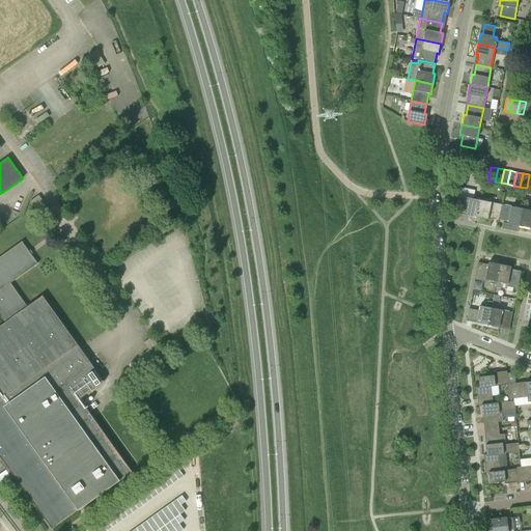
[(43,219),(51,213),(39,195),(30,201),(43,219)]
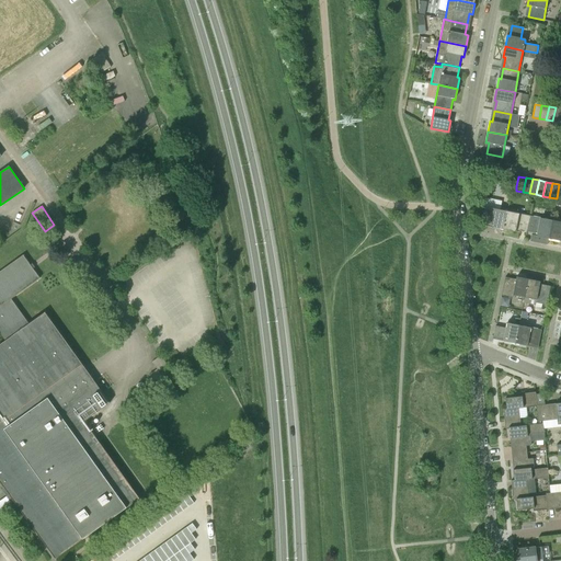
[(504,230),(507,212),(484,207),(481,222),(492,225),(492,227),(504,230)]
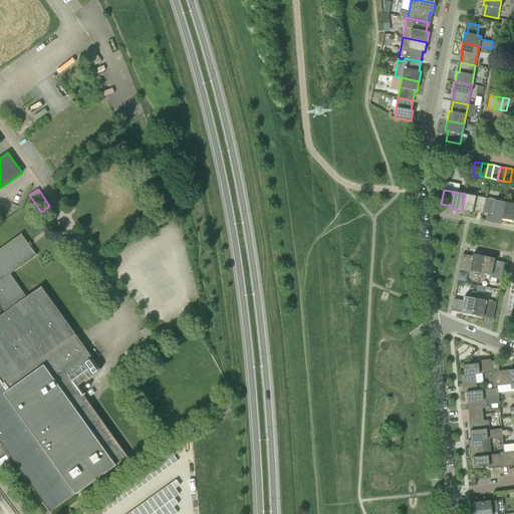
[(483,212),(485,198),(465,194),(462,211),(473,213),(473,210),(483,212)]
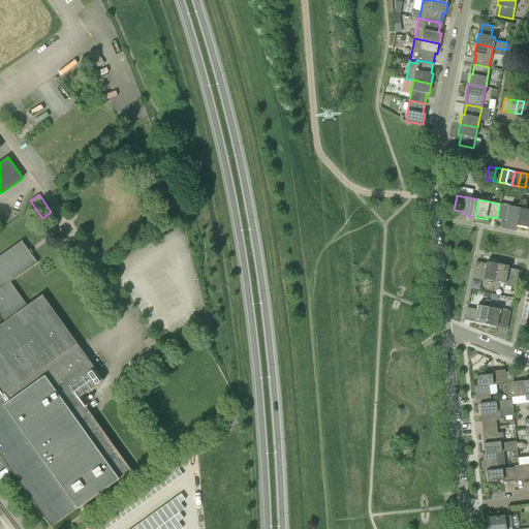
[(517,225),(521,208),(499,204),(497,218),(506,220),(505,223),(517,225)]
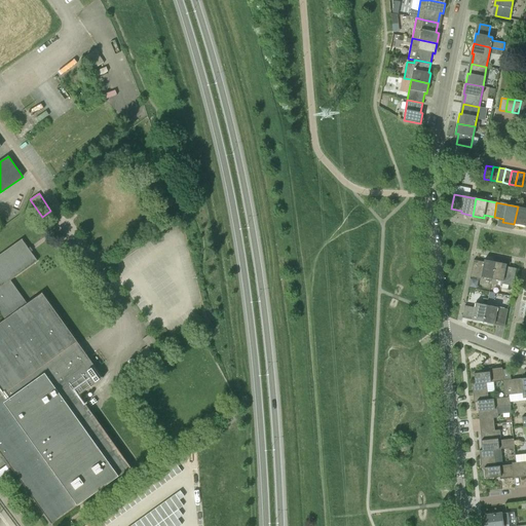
[(525,208),(518,207),(514,224),(525,226),(525,224),(525,223),(525,208)]
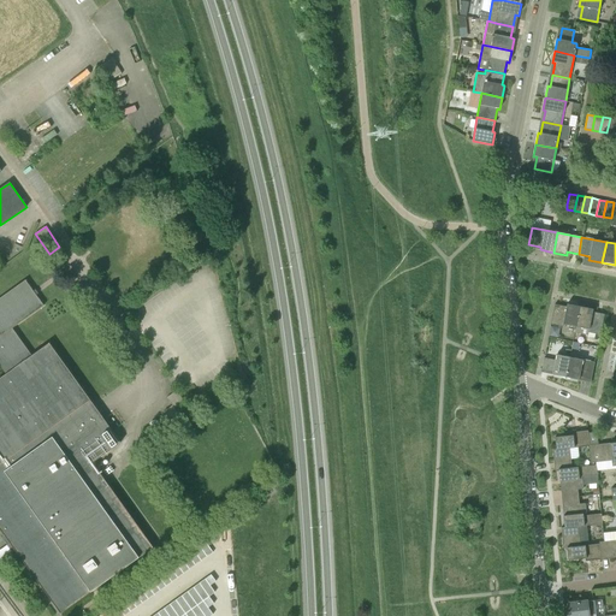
[(0,528),(60,614),(153,548),(93,463),(120,443),(49,343),(31,356),(12,329),(30,315),(43,306),(25,280),(0,298),(0,528)]
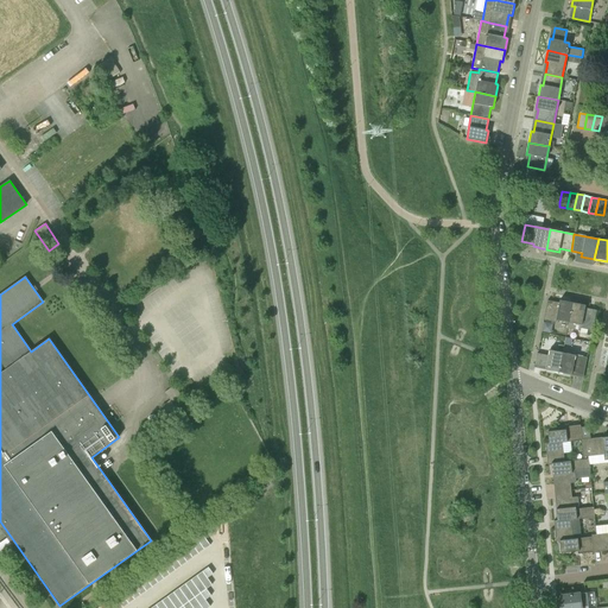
[(569,322),(572,303),(559,301),(559,303),(548,301),(544,320),(555,322),(556,320),(569,322)]
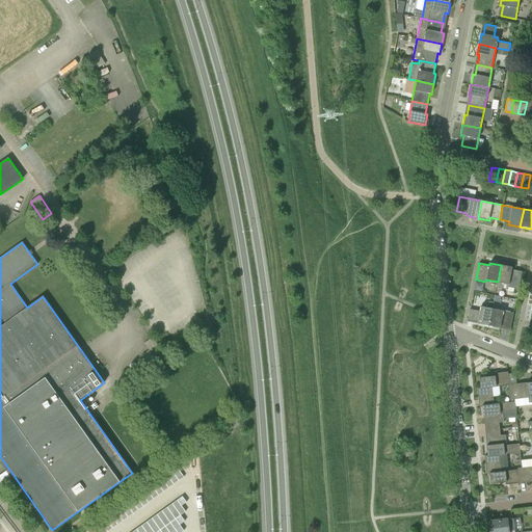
[(501,265),(498,282),(496,287),(507,289),(508,287),(517,289),(520,282),(522,271),(512,269),(512,267),(501,265)]
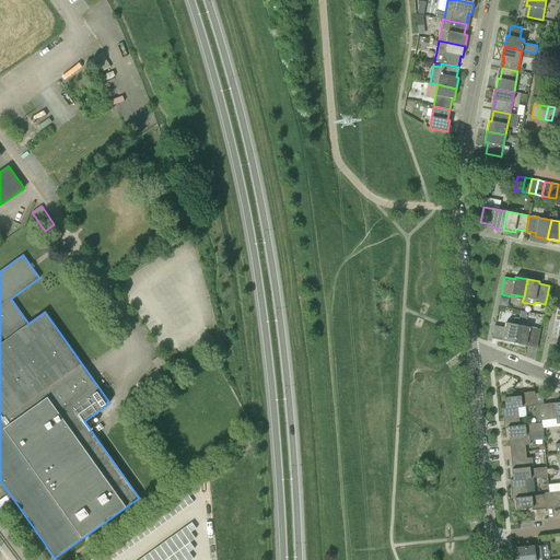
[(506,306),(509,299),(501,298),(499,305),(506,306)]
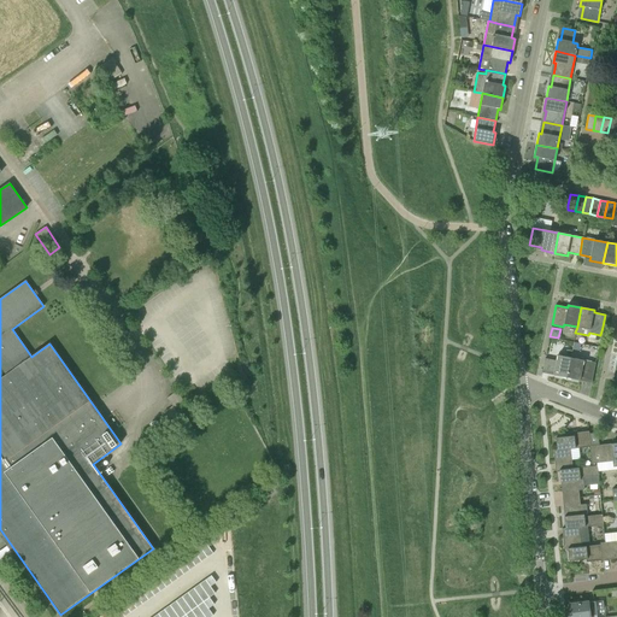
[(566,378),(571,358),(558,356),(557,360),(545,358),(542,370),(554,372),(553,375),(566,378)]
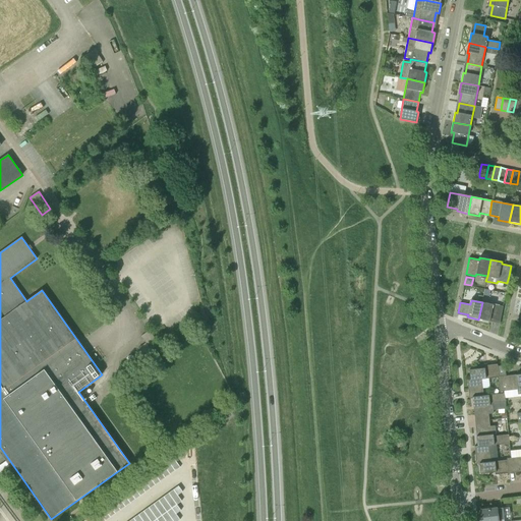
[(482,302),(478,320),(494,323),(495,320),(500,321),(503,306),(482,302)]
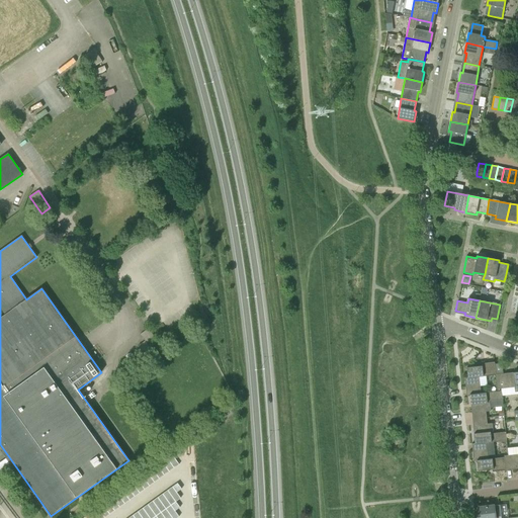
[(466,395),(481,394),(479,376),(496,374),(495,362),(481,363),(481,366),(466,367),(467,377),(464,377),(466,395)]
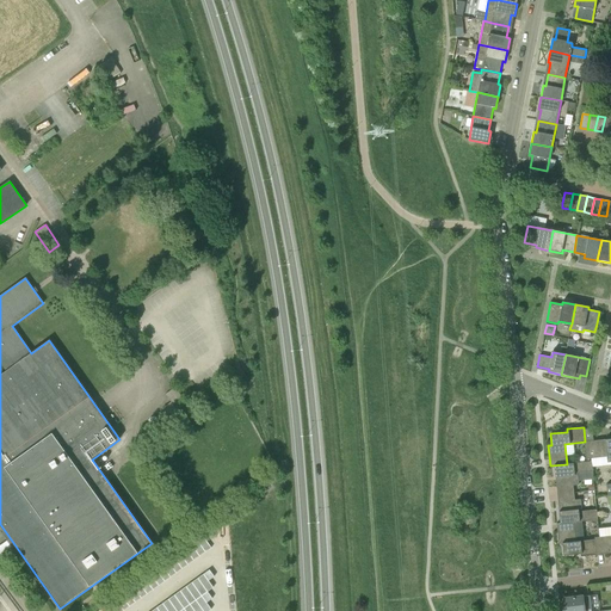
[(610,438),(585,442),(586,458),(606,456),(606,462),(610,461),(610,483),(606,485),(608,497),(610,495),(610,438)]
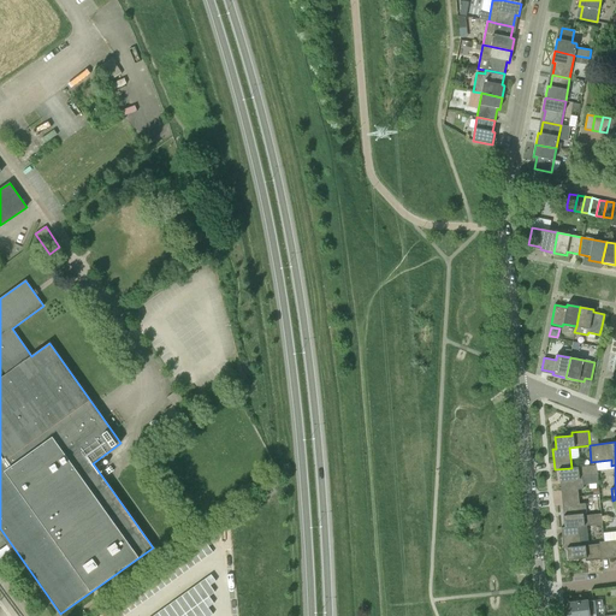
[(562,498),(579,497),(578,489),(584,489),(582,477),(597,474),(597,466),(591,466),(572,468),(555,469),(555,471),(558,471),(562,498)]
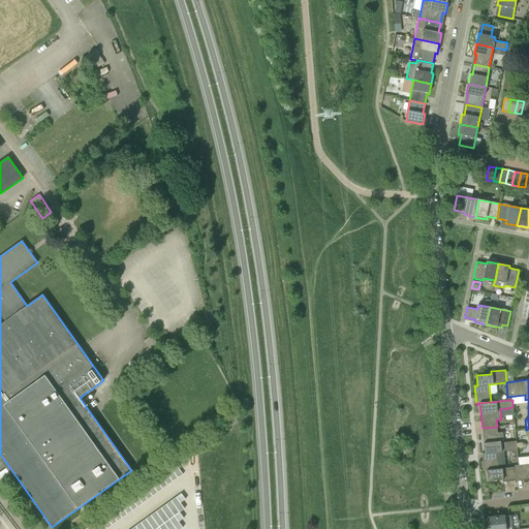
[(481,454),(496,453),(518,450),(517,440),(503,442),(502,432),(498,433),(497,427),(483,428),(485,453),(481,454)]
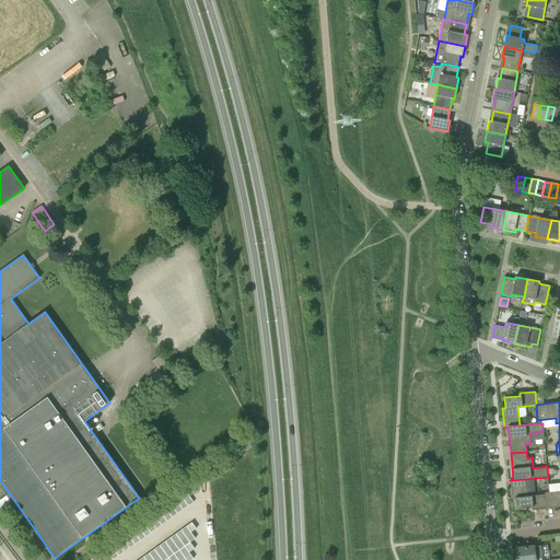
[(547,509),(545,494),(527,497),(525,479),(510,480),(512,499),(515,499),(516,509),(532,508),(533,510),(547,509)]
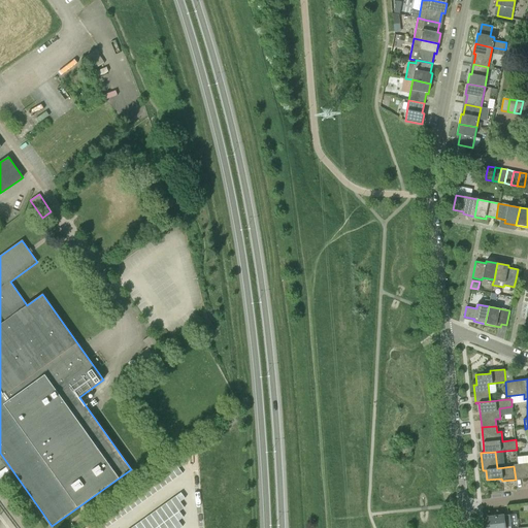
[(527,477),(527,462),(514,465),(514,466),(516,480),(527,477)]
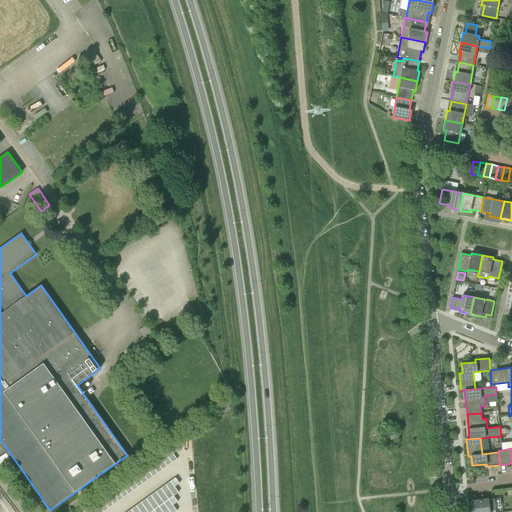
[(170,449),(165,453),(172,462),(177,459),(170,450),(170,449)]
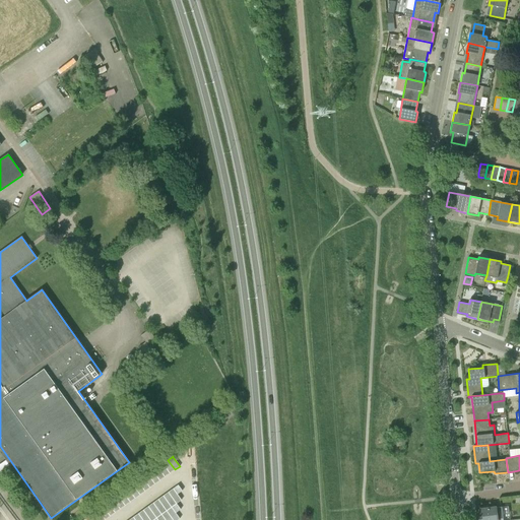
[(168,460),(163,463),(170,473),(175,469),(168,460)]
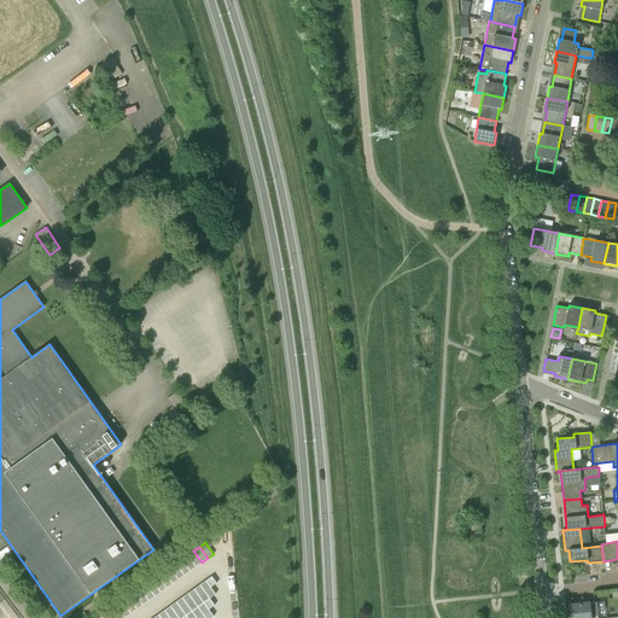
[(193,551),(187,555),(196,566),(202,563),(193,551)]
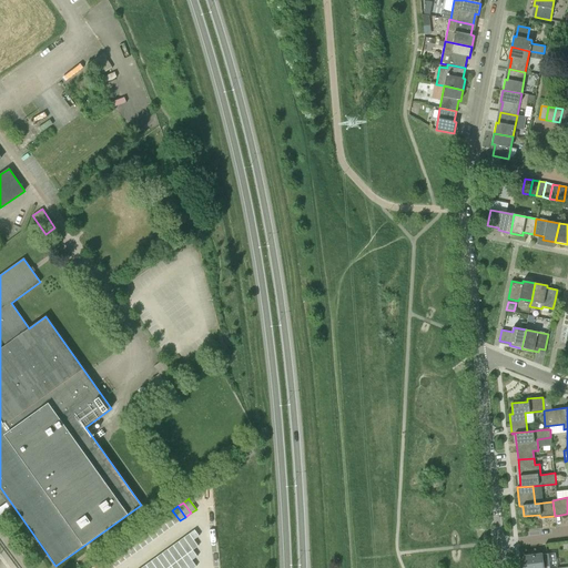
[(172,510),(168,514),(175,525),(180,520),(172,510)]
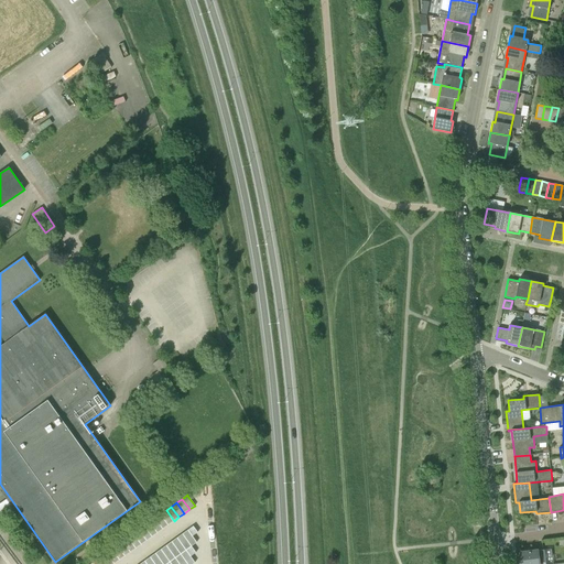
[(166,510),(161,514),(169,524),(174,521),(166,510)]
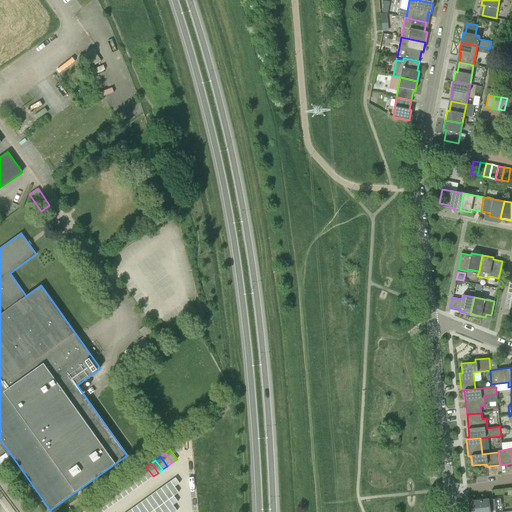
[(146,467),(141,470),(148,480),(153,476),(146,467)]
